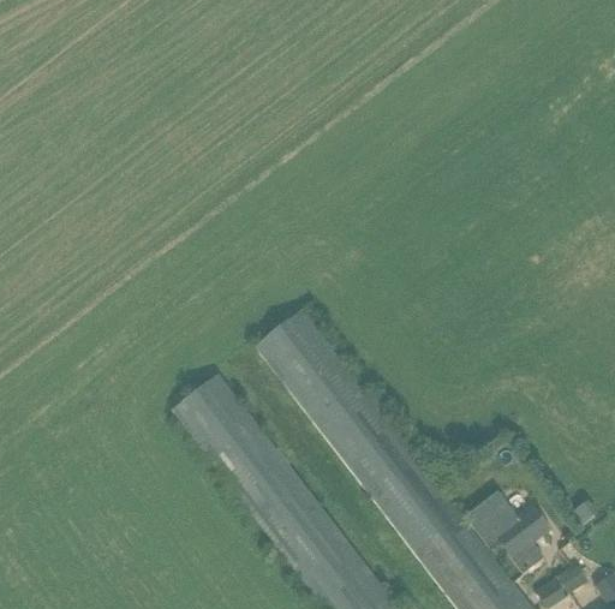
[(531,608),(519,591),(439,485),(433,477),(303,309),(252,345),(454,608),(399,608),(219,372),(169,410),(323,608),(531,608)]
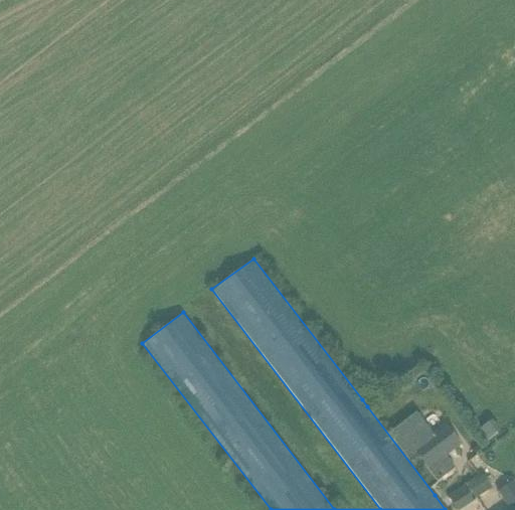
[(371,392),(362,399),(367,406),(376,399),(371,392)]
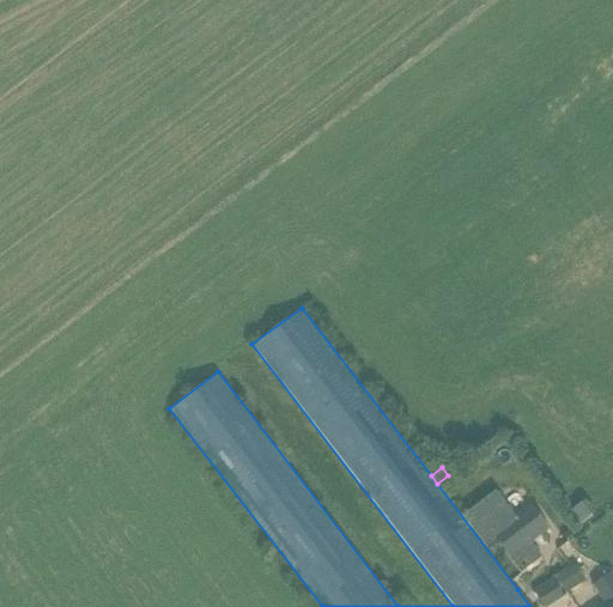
[(529,501),(514,513),(502,497),(495,489),(462,514),(489,548),(497,542),(521,571),(541,554),(528,538),(547,522),(529,501)]
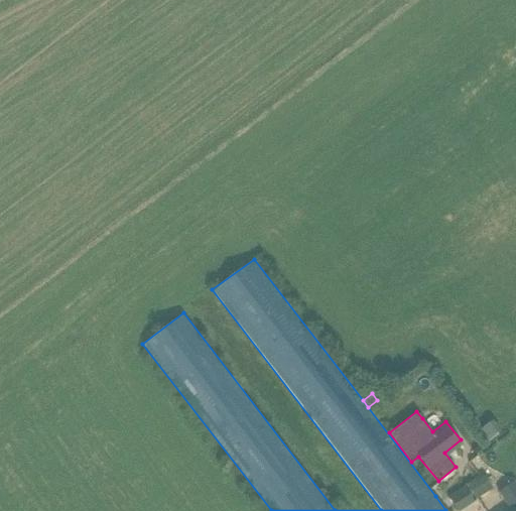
[(487,438),(497,430),(490,420),(479,429),(487,438)]
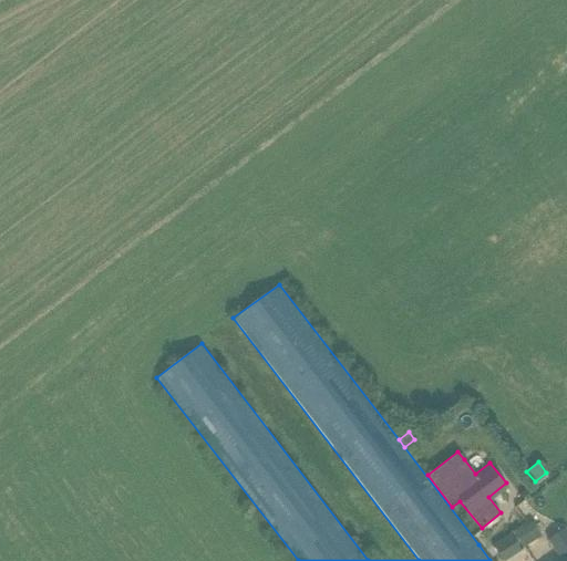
[(532,519),(514,530),(523,547),(542,534),(532,519)]
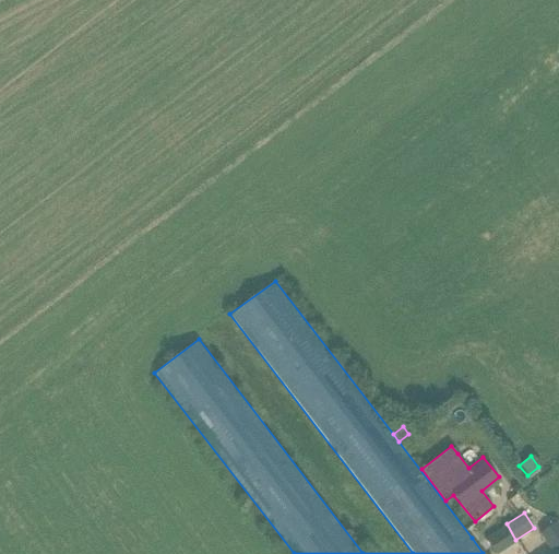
[(558,553),(558,521),(558,520),(539,533),(554,553),(551,553),(558,553)]
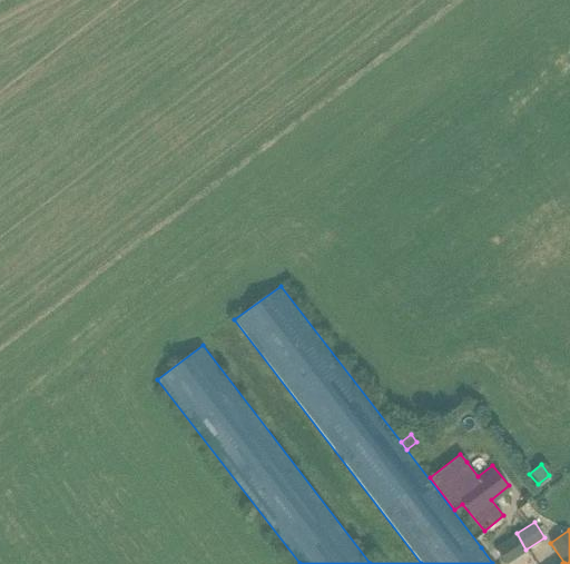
[(512,533),(494,544),(507,563),(524,551),(512,533)]
